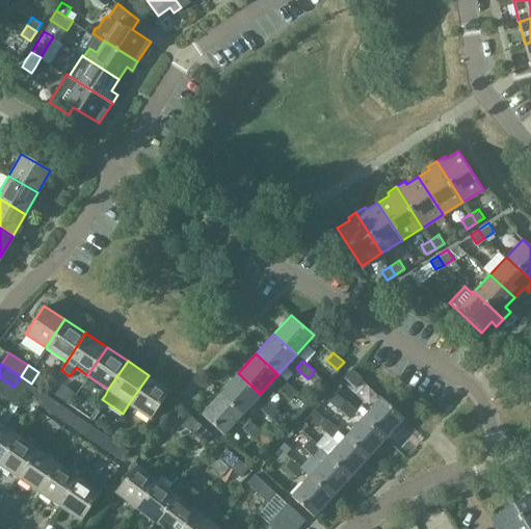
[(349,368),(343,375),(354,385),(361,377),(349,368)]
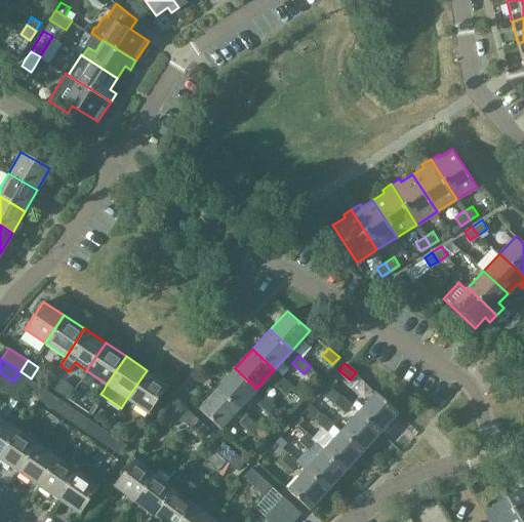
[(235,368),(217,388),(239,407),(256,389),(235,368)]
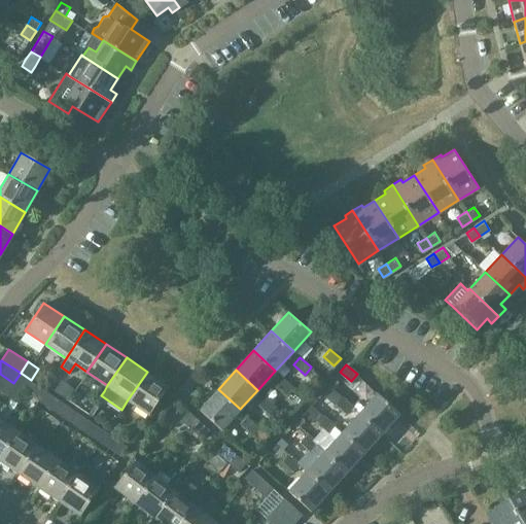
[(147,372),(128,399),(148,413),(168,385),(147,372)]
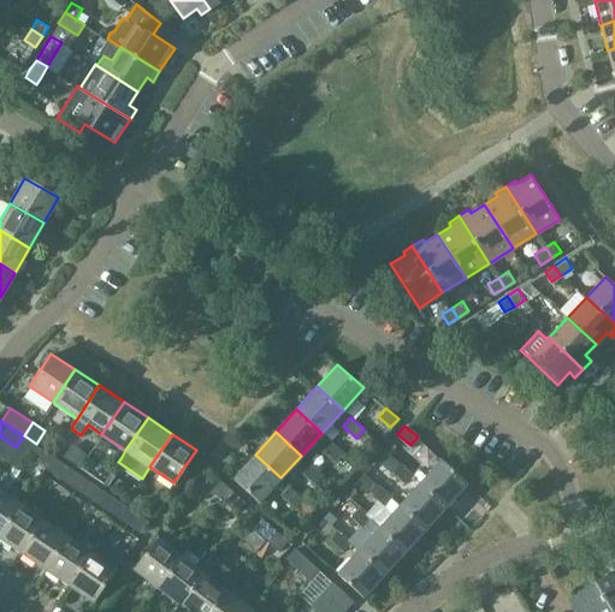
[(28,456),(33,458),(40,447),(36,444),(24,435),(16,447),(28,456)]
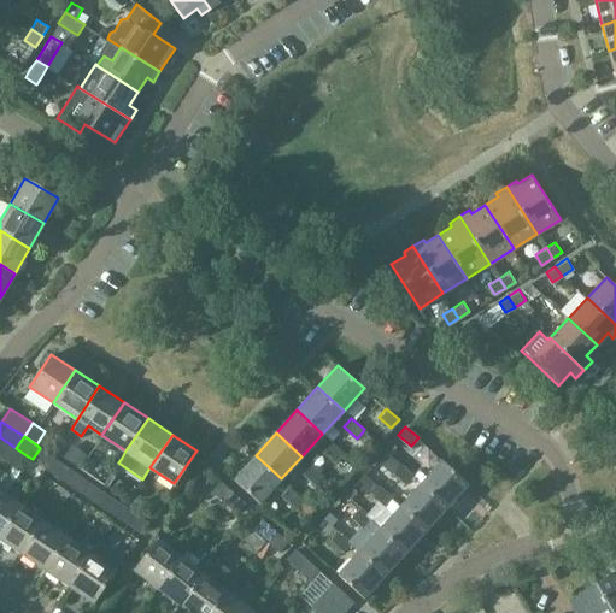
[(0,457),(7,461),(16,448),(0,437),(0,457)]
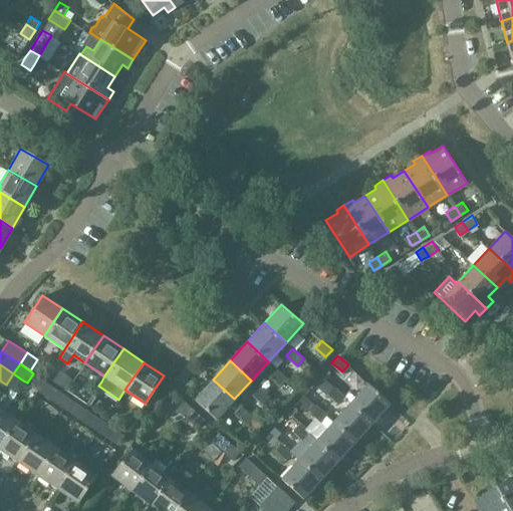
[(286,377),(276,367),(269,374),(280,385),(286,377)]
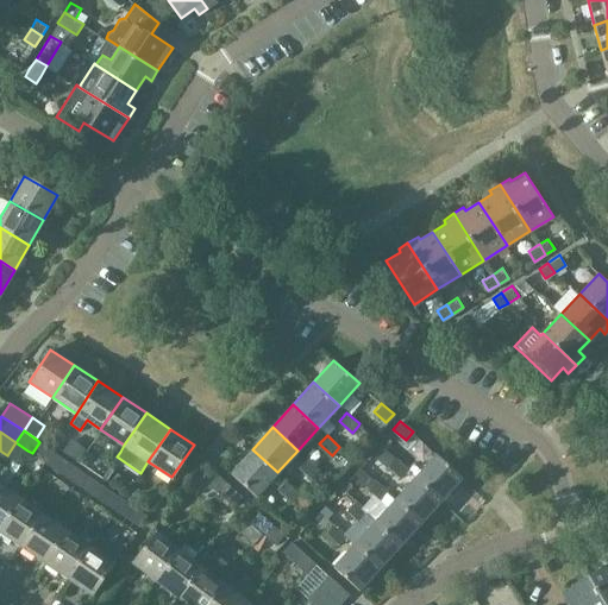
[(70,438),(63,449),(79,460),(86,448),(70,438)]
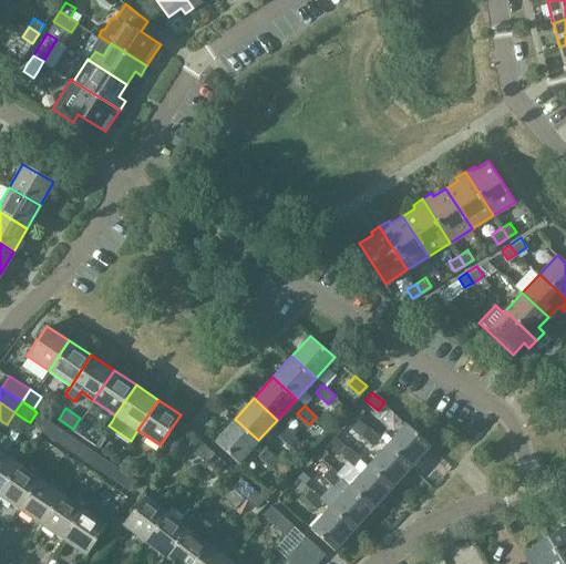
[(18,432),(26,420),(14,412),(7,424),(18,432)]
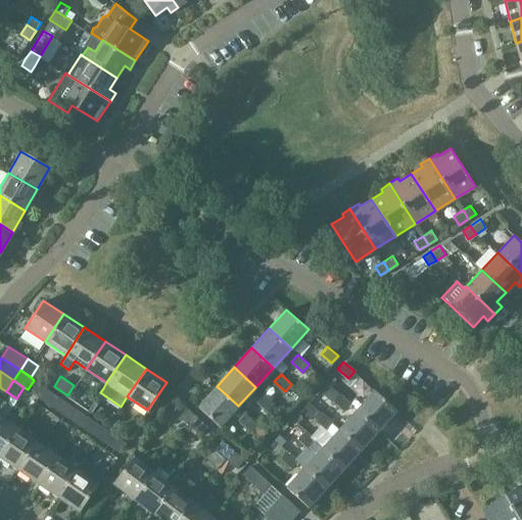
[(28,389),(38,396),(44,386),(34,380),(28,389)]
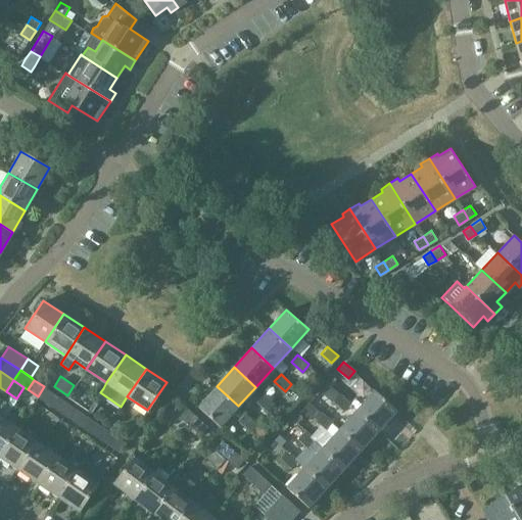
[(38,396),(48,404),(54,393),(44,386),(38,396)]
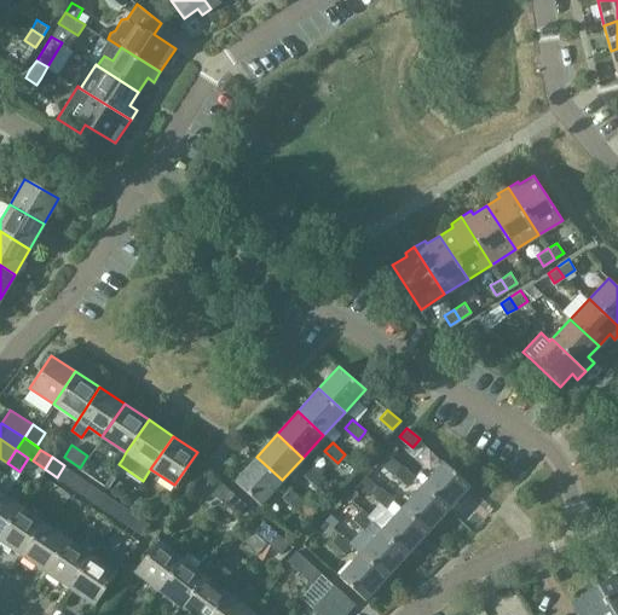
[(256,457),(235,480),(261,504),(275,488),(283,495),(290,487),(282,480),(256,457)]
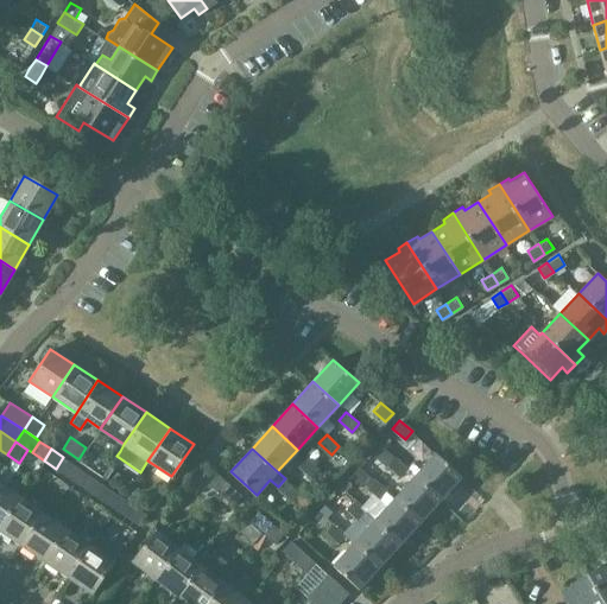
[(435,452),(415,475),(441,498),(461,476),(442,459),(435,452)]
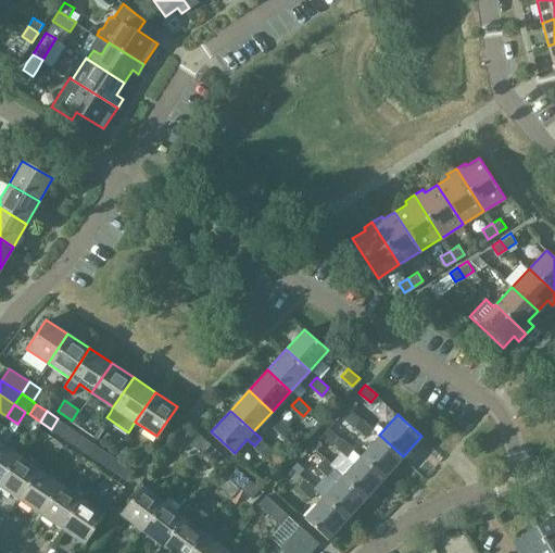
[(361,418),(360,417),(353,425),(365,436),(373,427),(362,418),(361,418)]
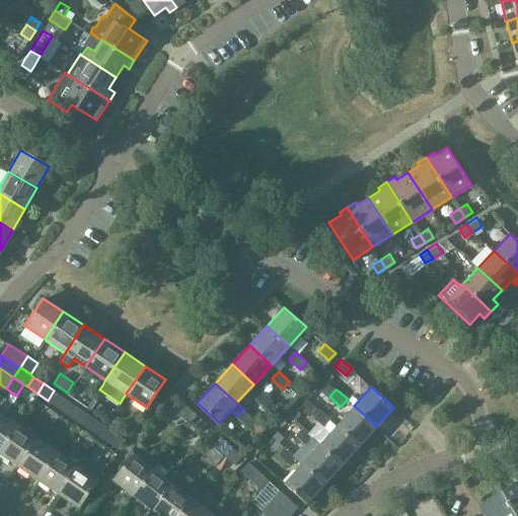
[(48,400),(58,407),(64,397),(54,390),(48,400)]
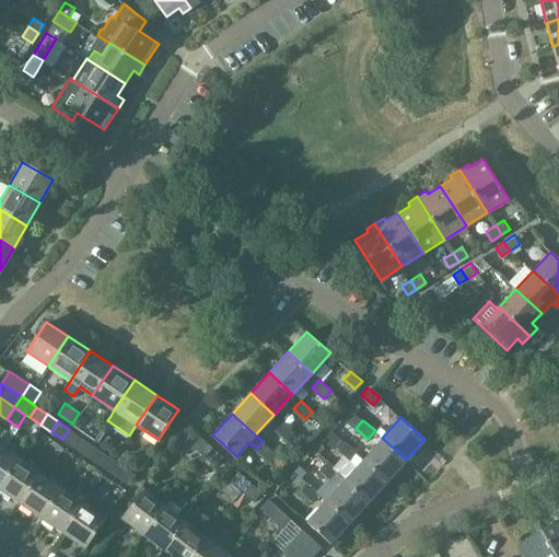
[(293,430),(282,421),(275,430),(287,439),(293,430)]
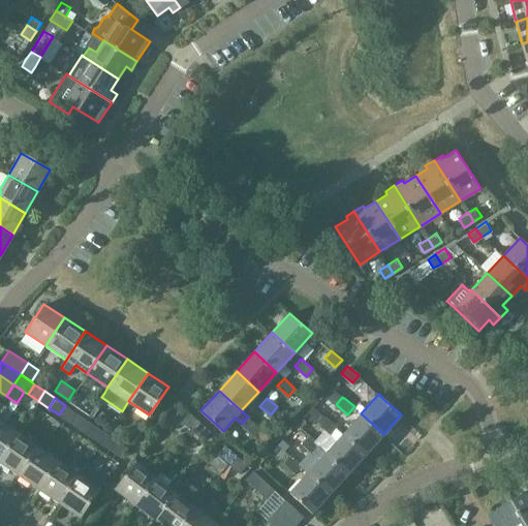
[(59,414),(69,422),(75,412),(65,405),(59,414)]
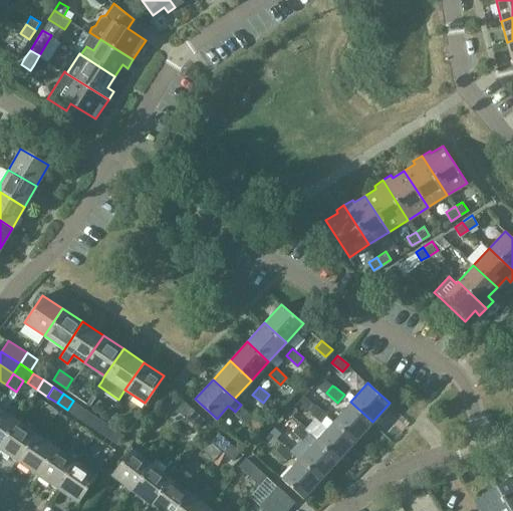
[(304,394),(298,401),(300,403),(298,405),(303,411),(306,408),(308,411),(314,417),(305,428),(304,429),(308,433),(310,435),(316,440),(338,460),(355,441),(333,421),(315,404),(307,397),(304,394)]
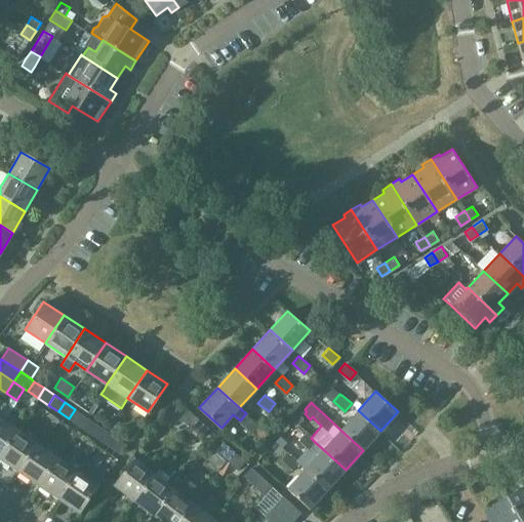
[(179,415),(191,426),(198,417),(188,407),(179,415)]
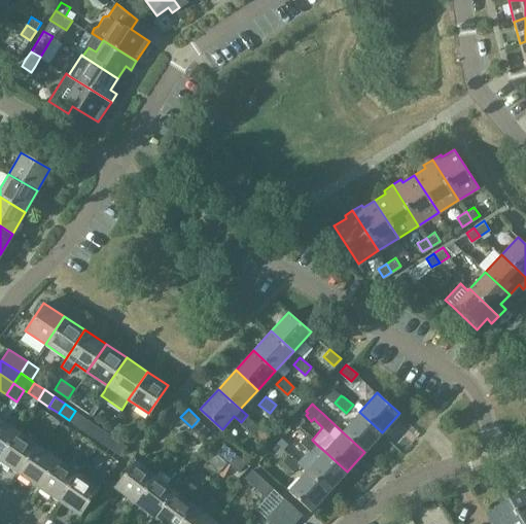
[(69,420),(79,427),(85,417),(75,411),(69,420)]
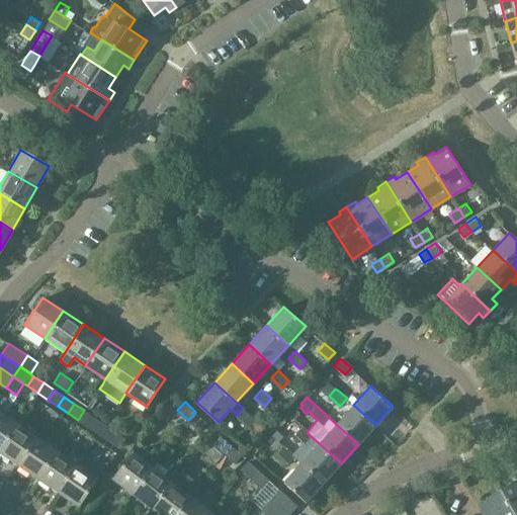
[(353,405),(336,424),(358,444),(375,425),(353,405)]
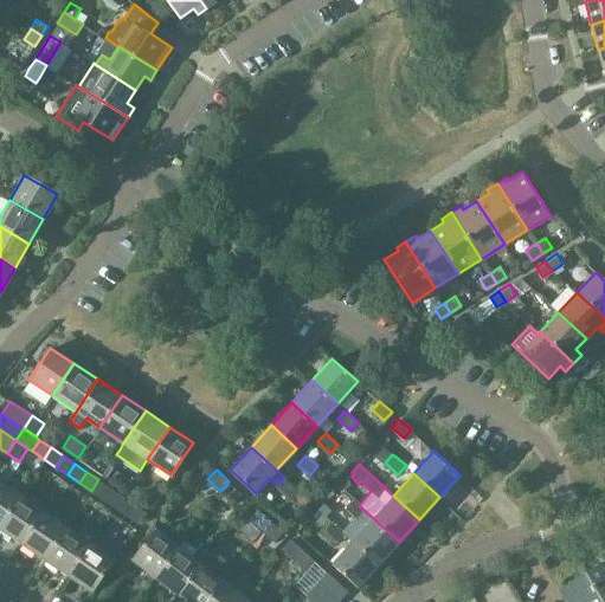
[(284,477),(277,485),(289,497),(297,489),(284,477)]
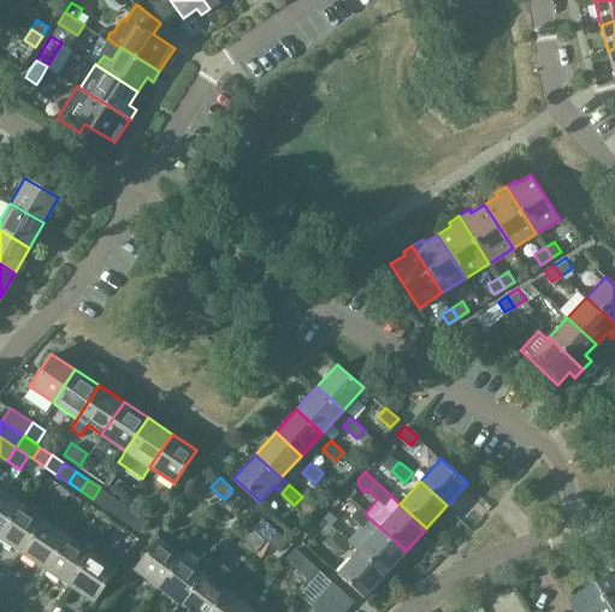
[(93,499),(105,506),(112,495),(100,487),(93,499)]
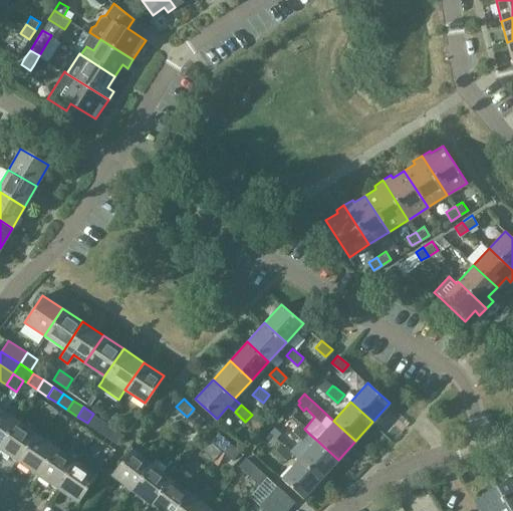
[(293,407),(287,414),(290,417),(297,410),(293,407)]
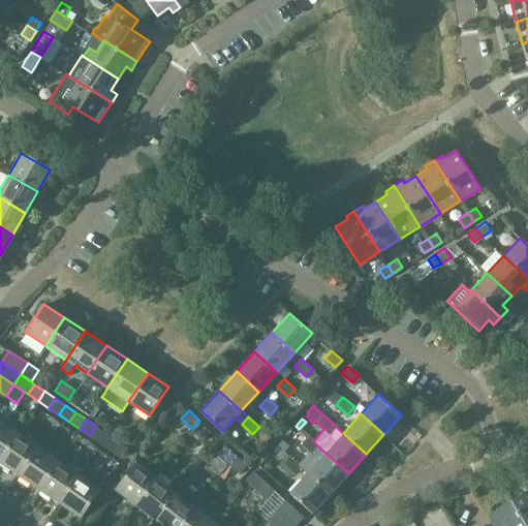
[(199,421),(192,429),(203,438),(211,430),(199,421)]
